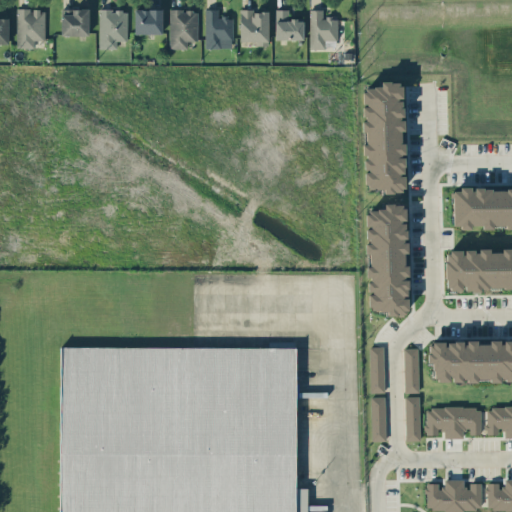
[(0,43),(8,43),(8,9),(0,8),(0,43)]
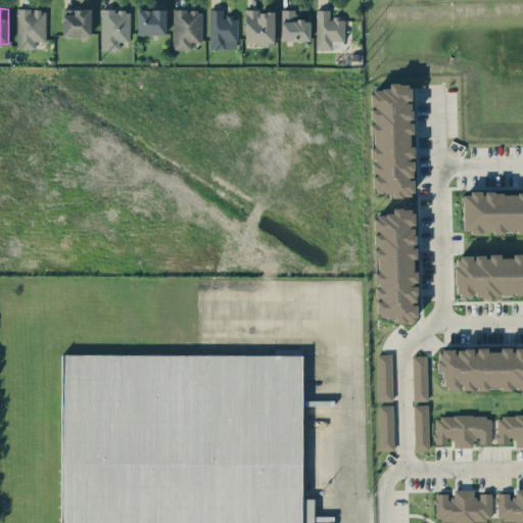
[(46,9),(16,8),(16,48),(35,49),(35,40),(46,40),(46,9)]
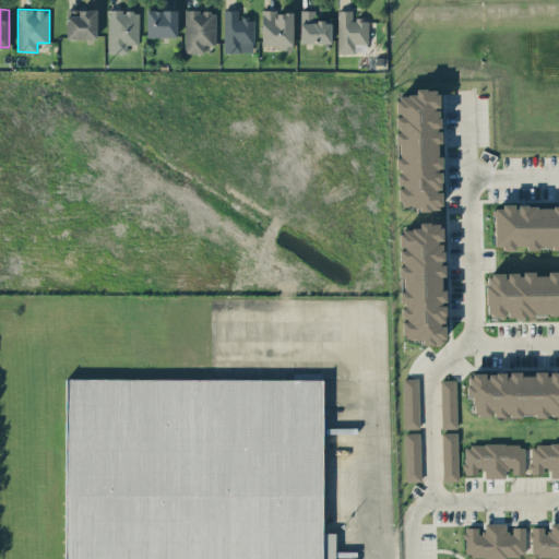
[(67,38),(96,38),(97,10),(67,9),(67,38)]
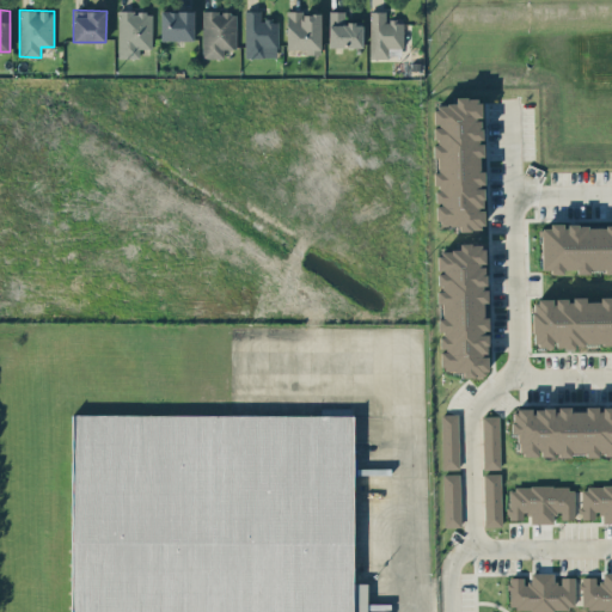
[(160,40),(194,40),(194,11),(161,10),(160,40)]
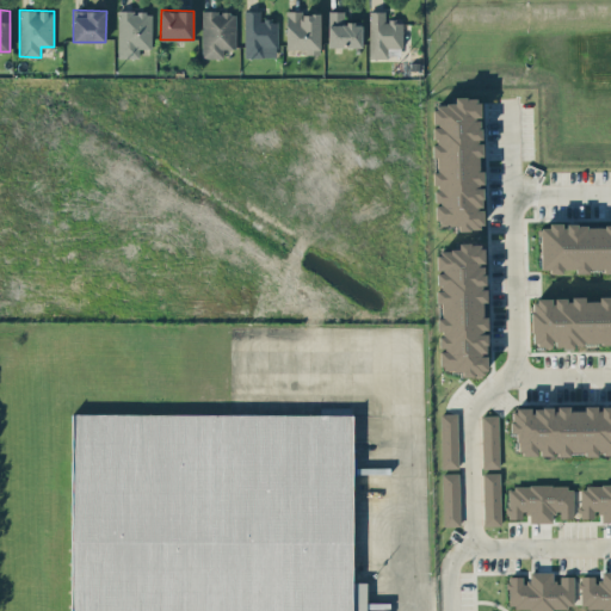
[(152,11),(118,11),(118,57),(139,57),(140,48),(152,48),(152,11)]
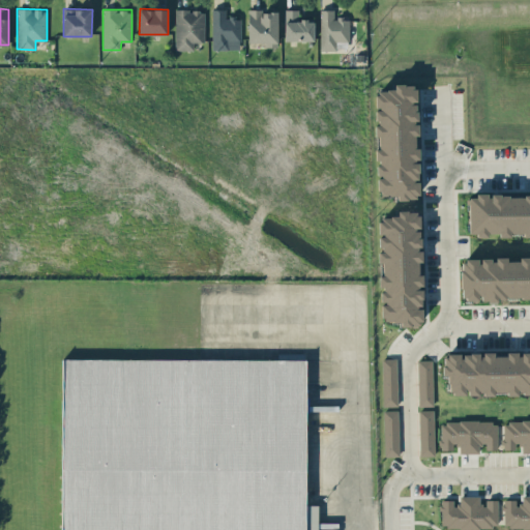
[(175,50),(194,50),(194,41),(205,41),(205,9),(176,9),(175,50)]
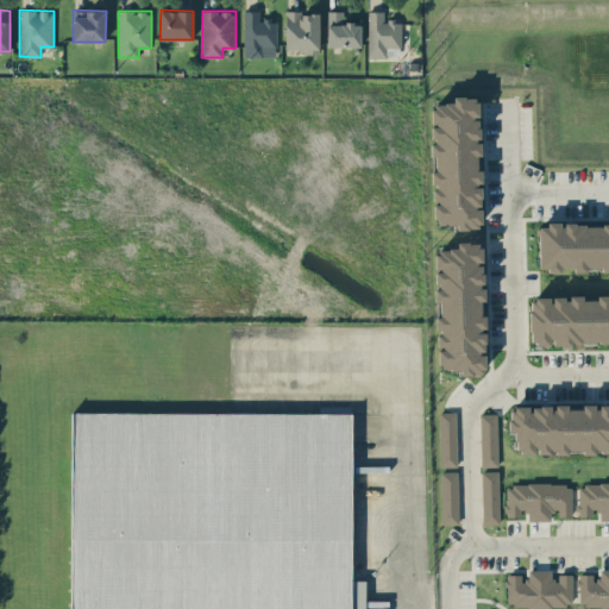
[(276,20),(259,20),(259,11),(244,11),(244,56),(276,56),(276,20)]
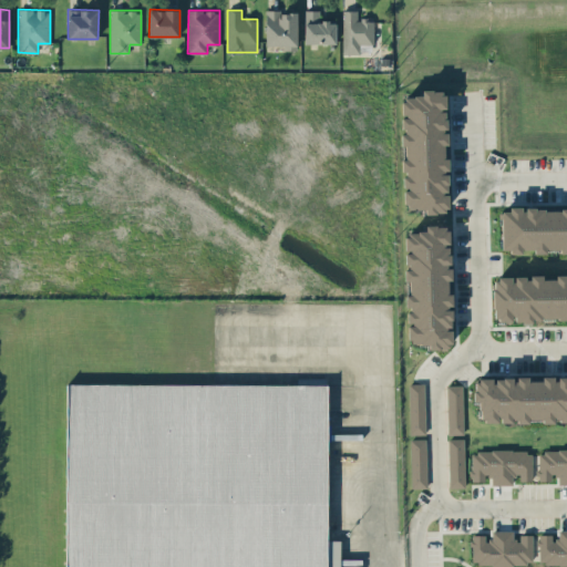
[(336,43),(336,21),(319,21),(319,10),(305,10),(305,43),(336,43)]
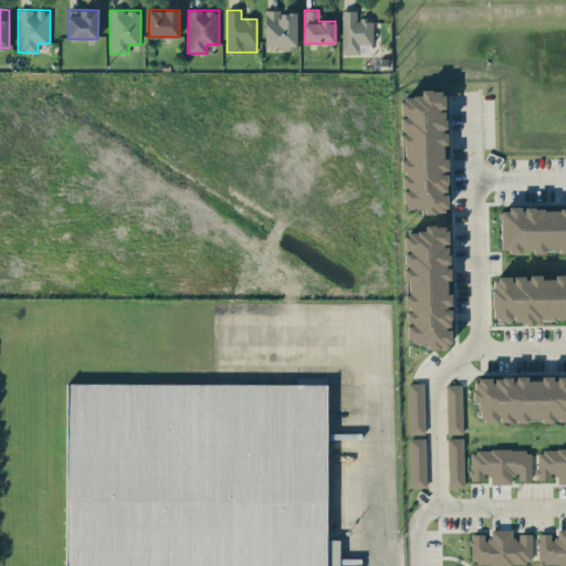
[(342,53),(359,54),(360,43),(373,44),(374,19),(357,19),(357,10),(343,10),(342,53)]
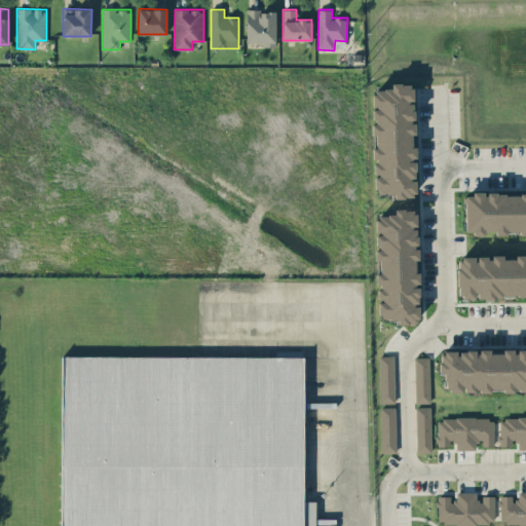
[(247,42),(264,42),(264,46),(275,46),(275,10),(247,10),(247,42)]
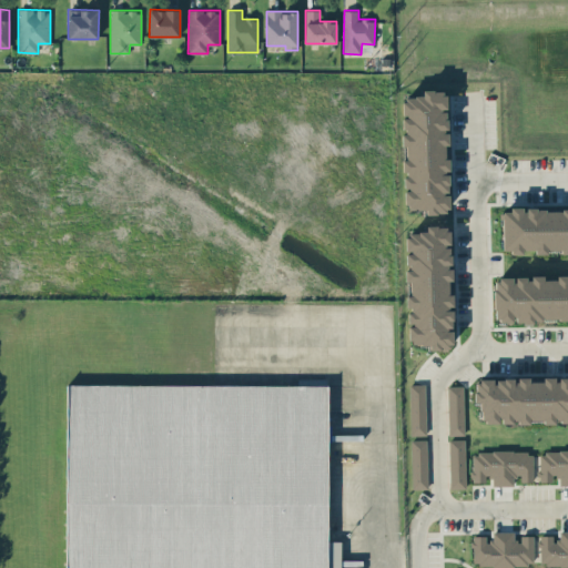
[(405,190),(406,210),(425,209),(426,214),(448,213),(448,193),(449,193),(448,158),(445,158),(445,144),(448,144),(448,132),(447,132),(446,109),(445,90),(423,90),(423,95),(402,97),(405,190)]
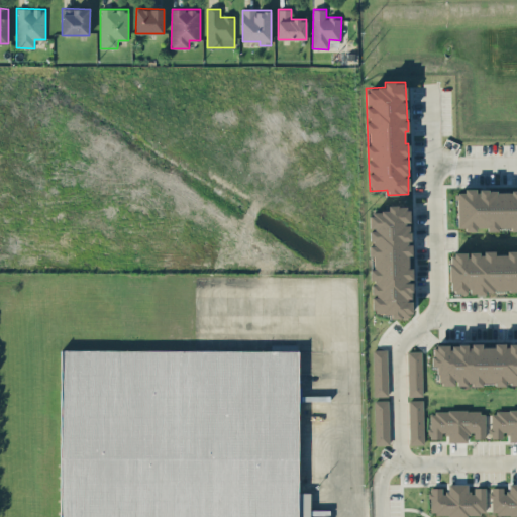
[(516,190),(457,191),(457,229),(476,229),(476,227),(486,227),(486,230),(499,230),(499,227),(511,227),(511,231),(516,230),(516,190)]
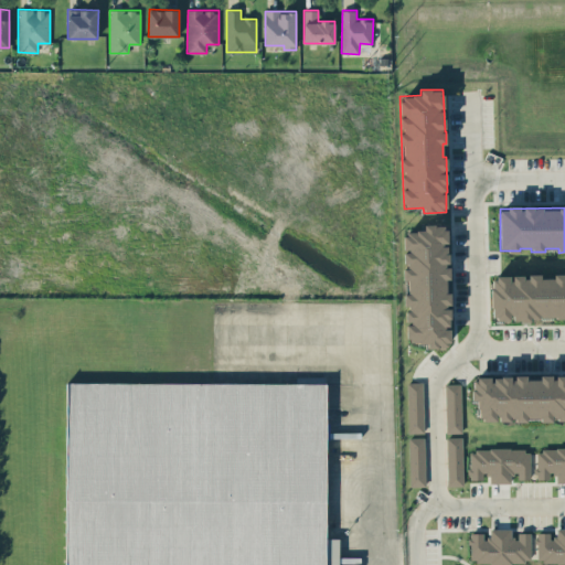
[(407,345),(450,345),(449,327),(450,327),(450,306),(451,306),(451,292),(448,292),(448,265),(449,265),(448,244),(447,244),(447,224),(423,225),(424,231),(404,231),(405,280),(406,280),(406,305),(407,305),(407,345)]
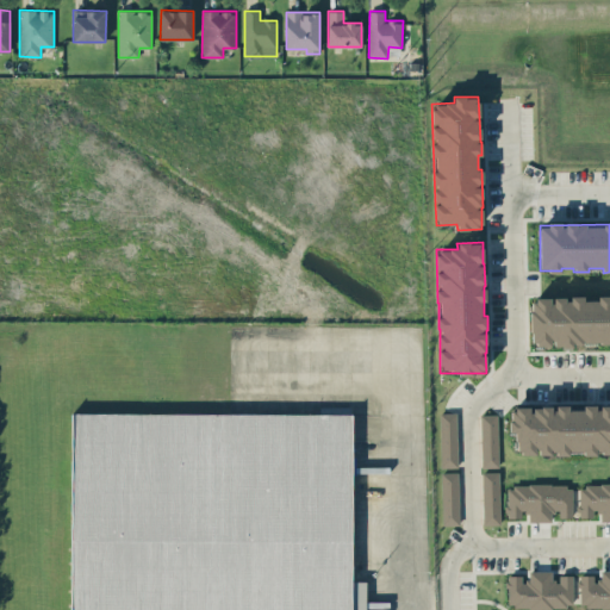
[(530,346),(609,343),(609,296),(597,296),(597,300),(583,300),(583,297),(552,298),(530,298),(530,346)]
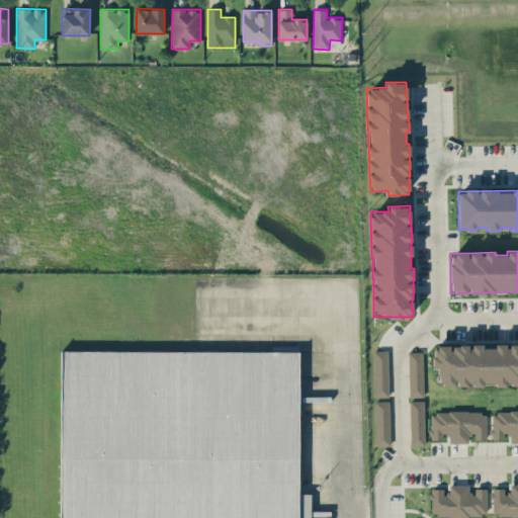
[(517,383),(517,344),(495,344),(495,348),(484,347),(484,346),(433,344),(433,367),(438,367),(438,384),(454,385),(454,384),(506,385),(506,384),(517,383)]
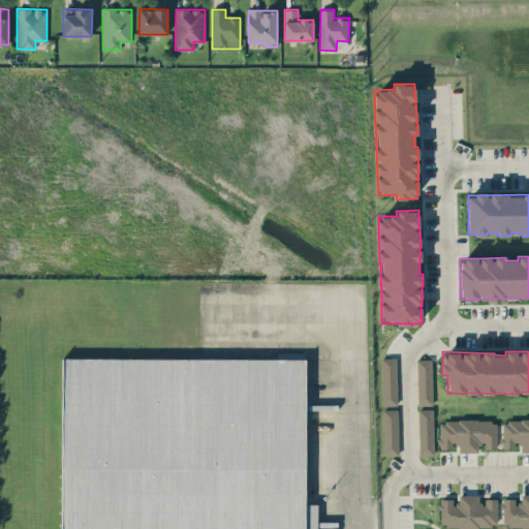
[(306,359),(62,358),(61,528),(316,528),(317,504),(305,504),(306,359)]
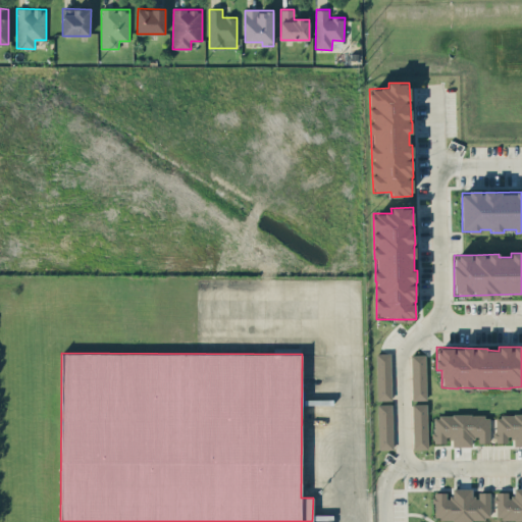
[(392,400),(392,353),(376,353),(377,400),(392,400)]
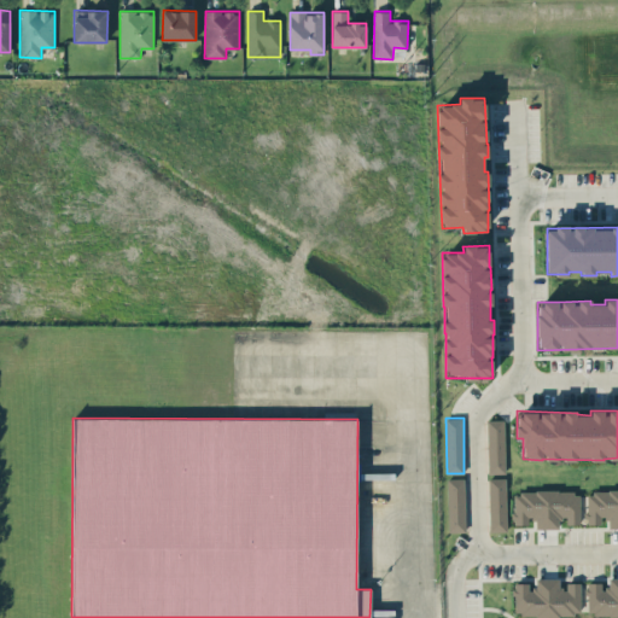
[(488,420),(488,473),(506,473),(505,419),(488,420)]
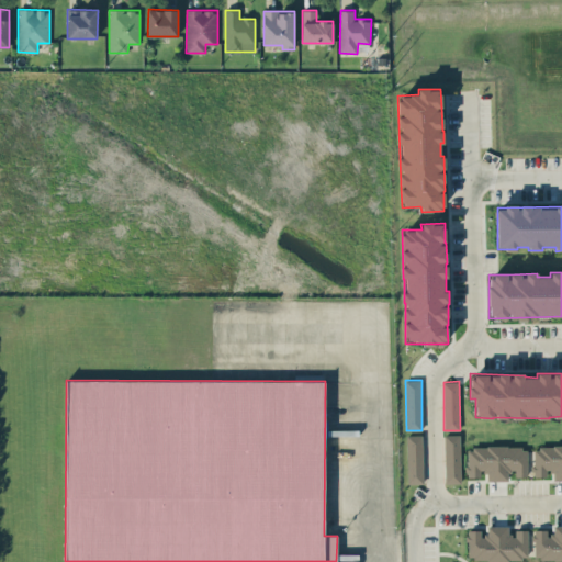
[(423,435),(407,435),(407,483),(423,483),(423,435)]
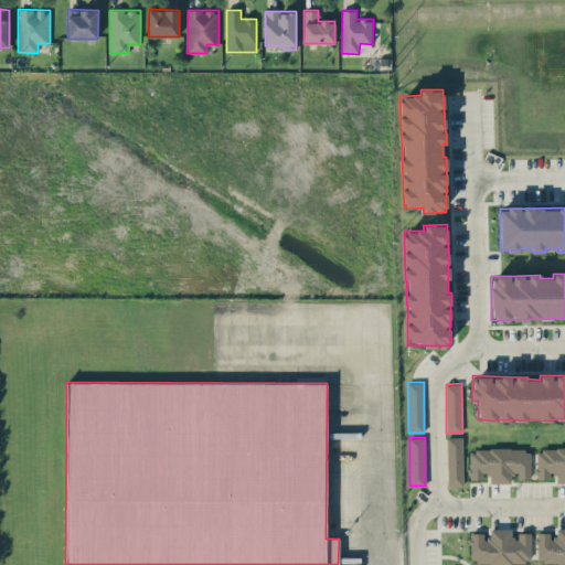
[(462,437),(447,437),(448,486),(464,486),(462,437)]
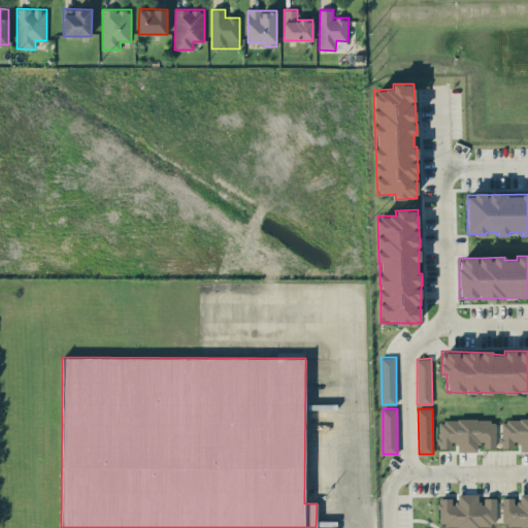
[(495,448),(495,419),(438,420),(438,448),(452,448),(452,443),(458,442),(458,452),(476,451),(476,443),(484,442),(484,448),(495,448)]
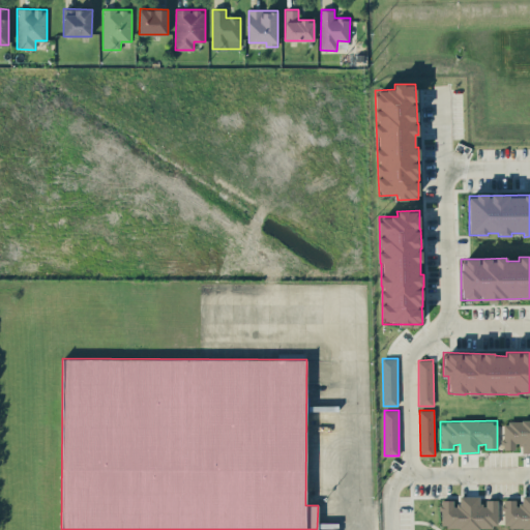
[(529,420),(503,421),(503,449),(516,449),(516,443),(522,443),(522,452),(529,451),(529,420)]
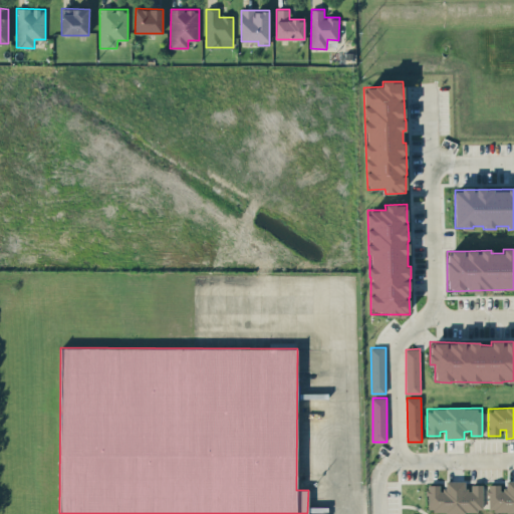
[(513,480),(506,480),(506,489),(500,489),(500,484),(489,484),(489,511),(513,511),(513,480)]
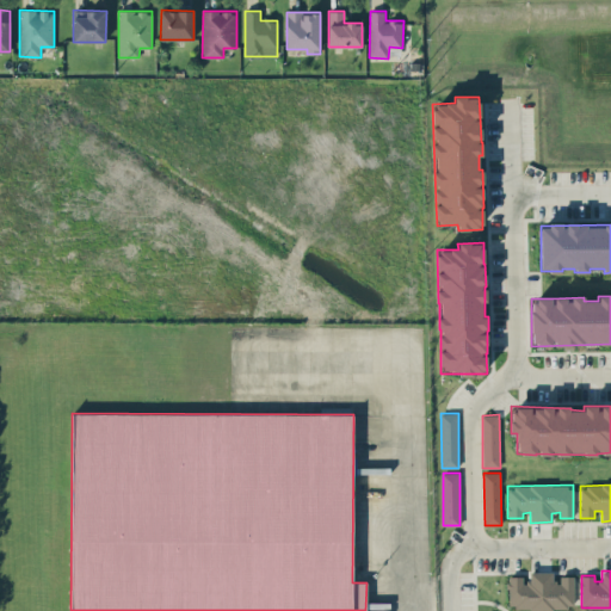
[(574,575),(560,575),(560,581),(553,581),(553,572),(530,572),(530,581),(523,581),(523,576),(508,576),(508,609),(574,608),(574,575)]
